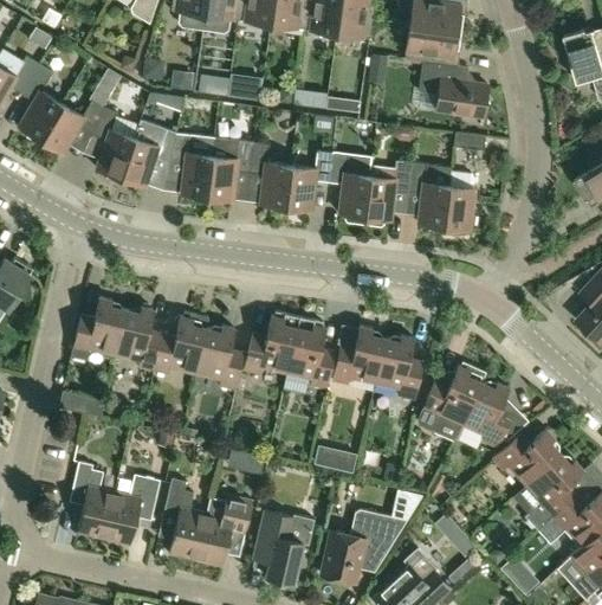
[(138,0),(134,8),(135,13),(151,24),(160,0),(138,0)]
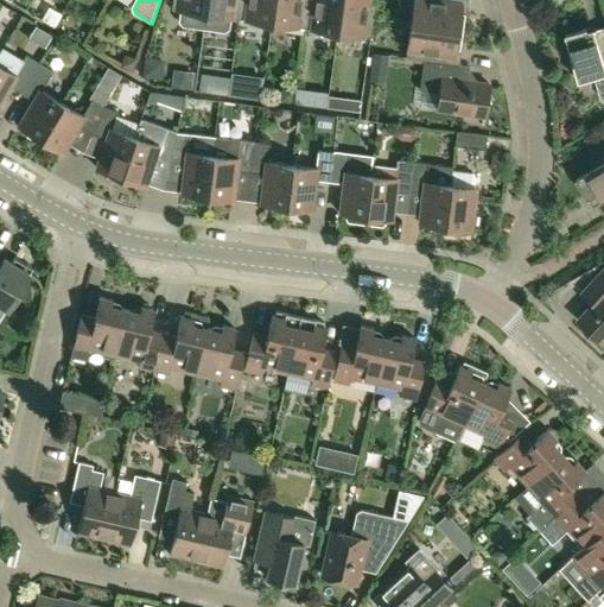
[(184,26),(207,30),(210,0),(176,0),(175,10),(184,12),(182,23),(184,26)]
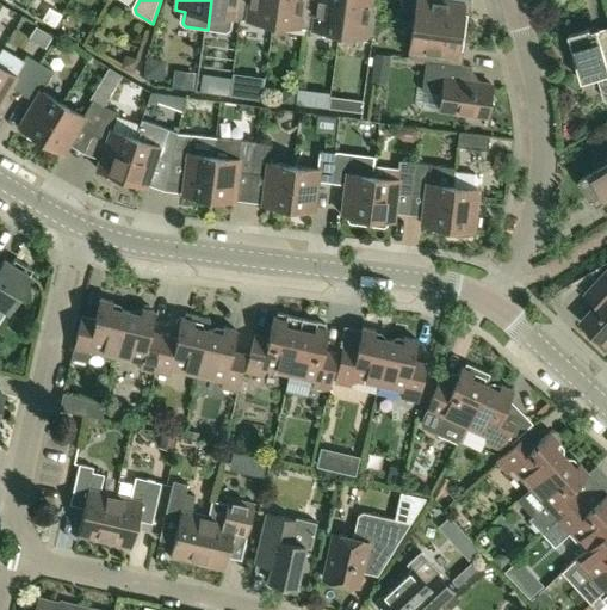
[(211,0),(208,30),(229,32),(234,30),(235,19),(242,19),(245,0),(211,0)]
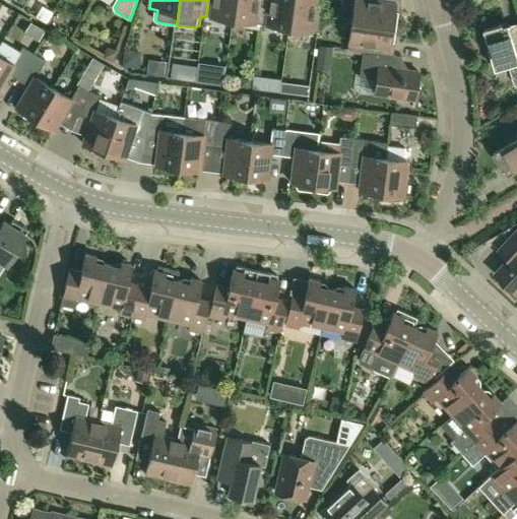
[(208,0),(206,16),(235,20),(237,0),(208,0)]
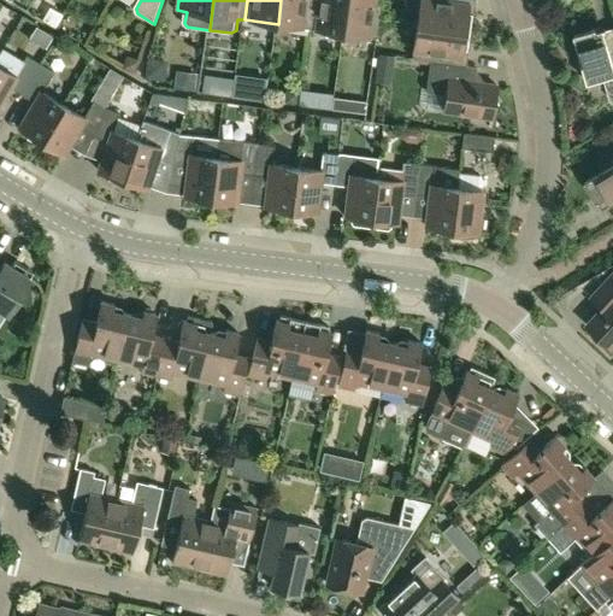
[(281,0),(278,24),(311,29),(314,0),(281,0)]
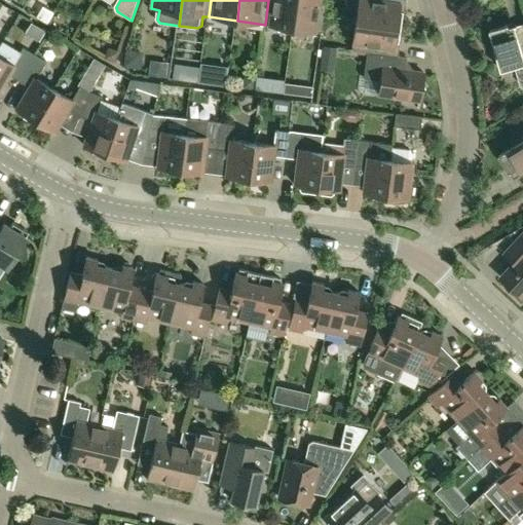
[(294,29),(298,0),(268,0),(265,25),(294,29)]
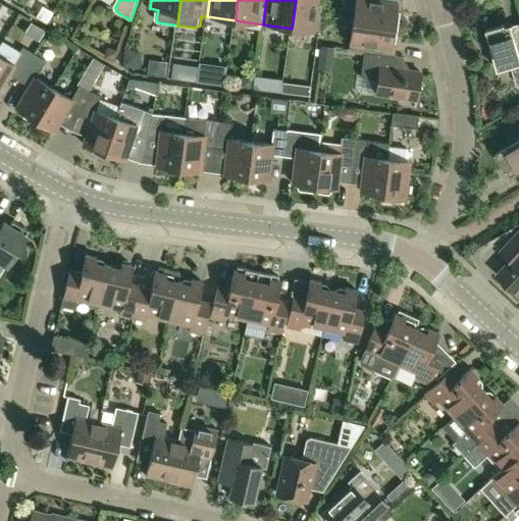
[(296,0),(292,29),(320,33),(325,0),(296,0)]
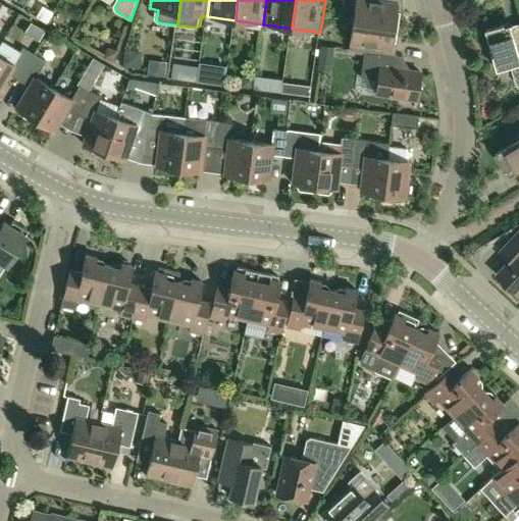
[(358,0),(355,21),(396,27),(398,12),(403,12),(404,0),(358,0)]
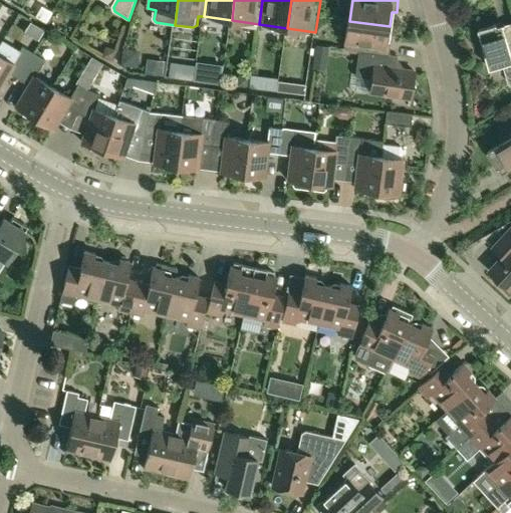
[(360,51),(391,56),(393,42),(388,41),(390,26),(349,21),(345,49),(360,51)]
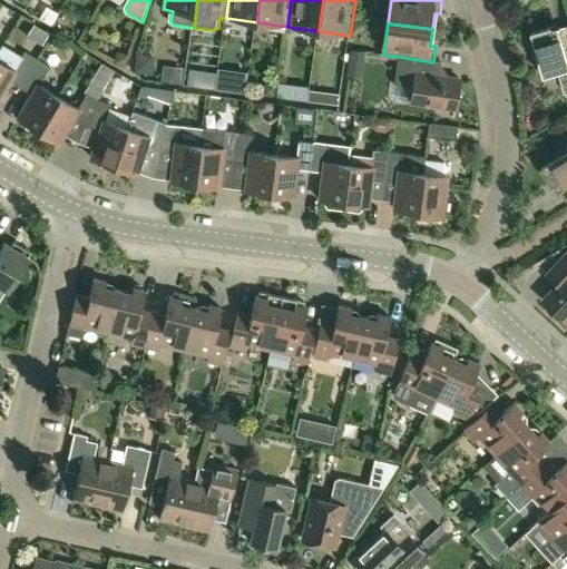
[(538,50),(538,52),(538,67),(544,67),(547,77),(563,72),(565,80),(566,79),(566,42),(561,28),(555,29),(554,27),(534,33),(537,43),(538,47),(538,50)]
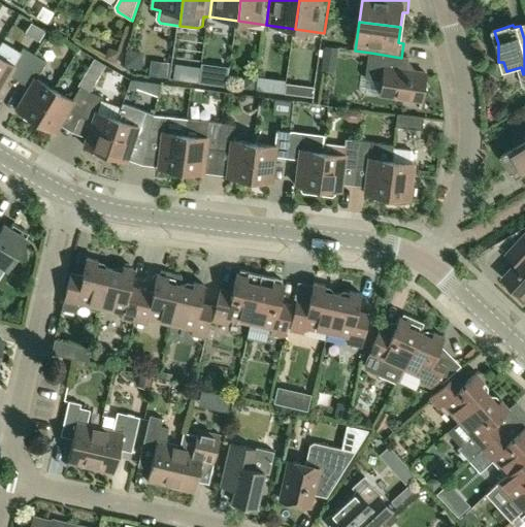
[(25,48),(14,66),(0,57),(0,92),(10,75),(21,81),(36,56),(25,48)]
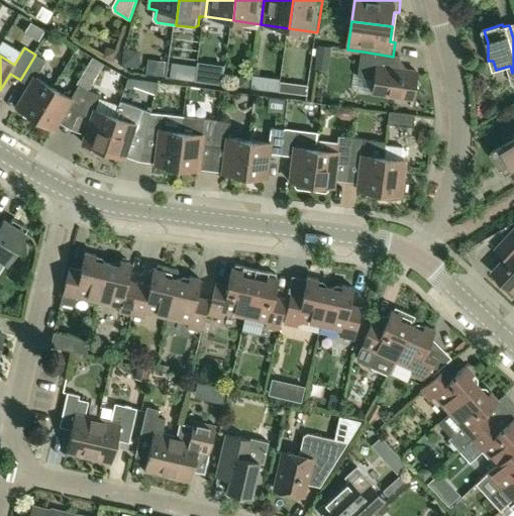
[(402,58),(393,57),(363,52),(360,78),(377,80),(375,94),(393,97),(396,101),(399,98),(414,100),(416,90),(420,87),(417,82),(418,72),(400,70),(402,58)]
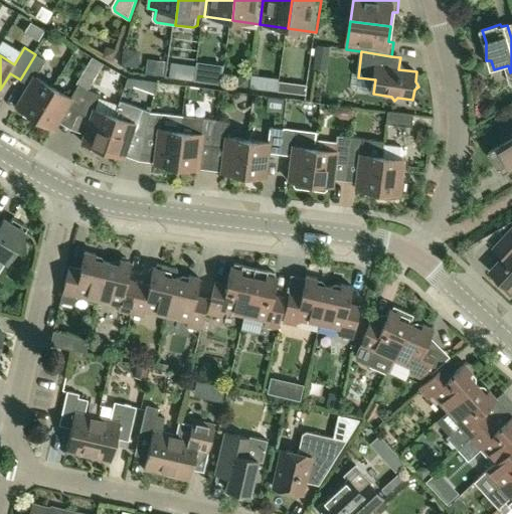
[(18,108),(36,119),(54,89),(37,77),(47,61),(35,54),(20,79),(30,86),(18,108)]
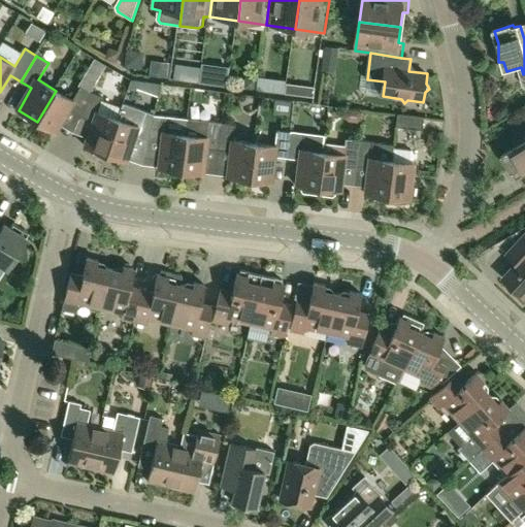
[(97,60),(91,69),(102,75),(107,66),(97,60)]
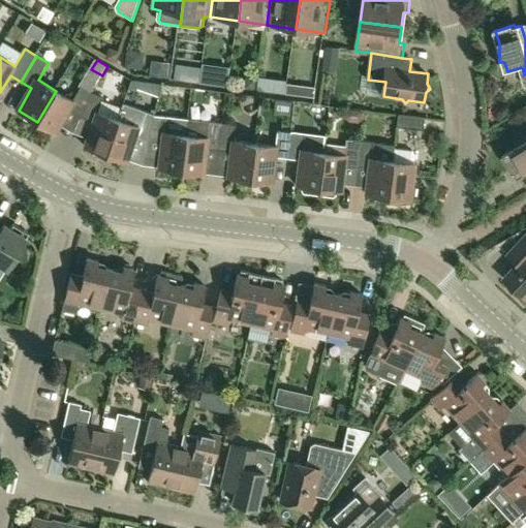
[(134,81),(131,90),(137,92),(140,89),(142,82),(134,81)]
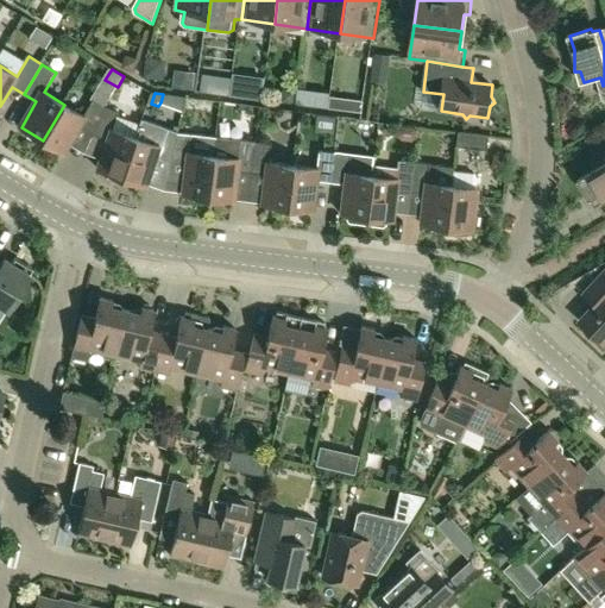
[(94,136),(107,108),(95,101),(86,117),(64,105),(43,140),(65,154),(81,129),(94,136)]
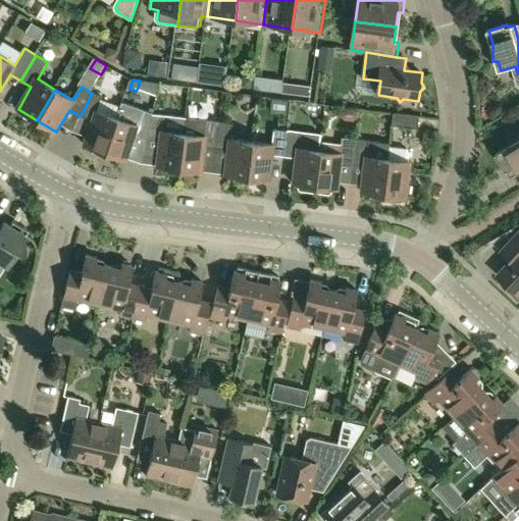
[(103,97),(92,93),(81,116),(94,121),(85,145),(106,152),(117,118),(98,111),(103,97)]
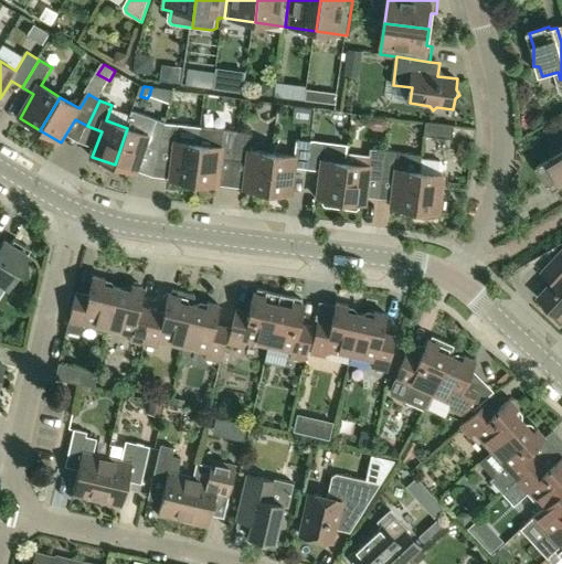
[(115,165),(137,172),(146,147),(160,151),(167,124),(167,123),(134,112),(127,128),(115,165)]
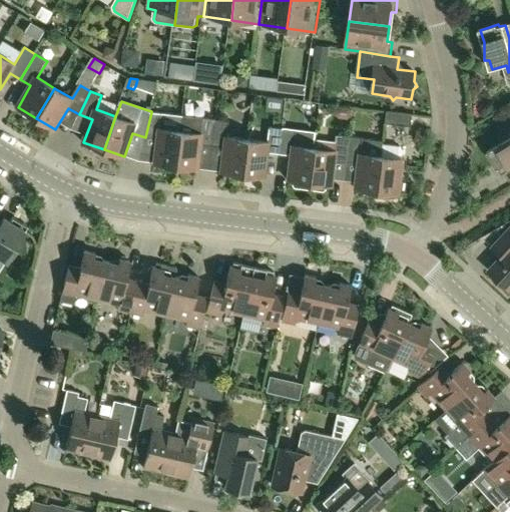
[(155,163),(177,166),(183,116),(163,113),(163,114),(151,112),(145,137),(158,139),(155,163)]
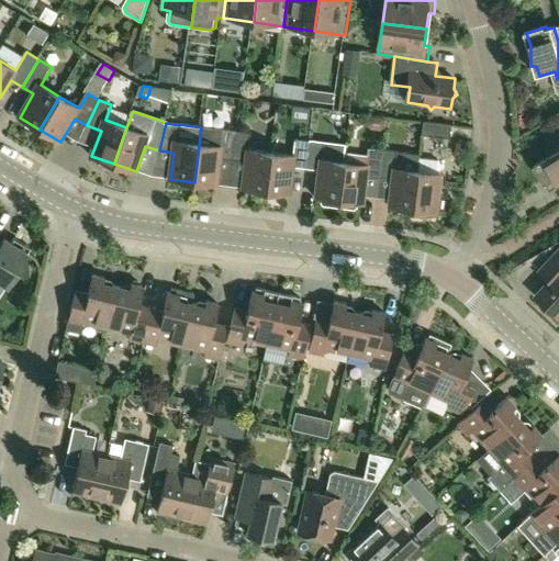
[(453,126),(425,123),(423,135),(451,139),(453,126)]
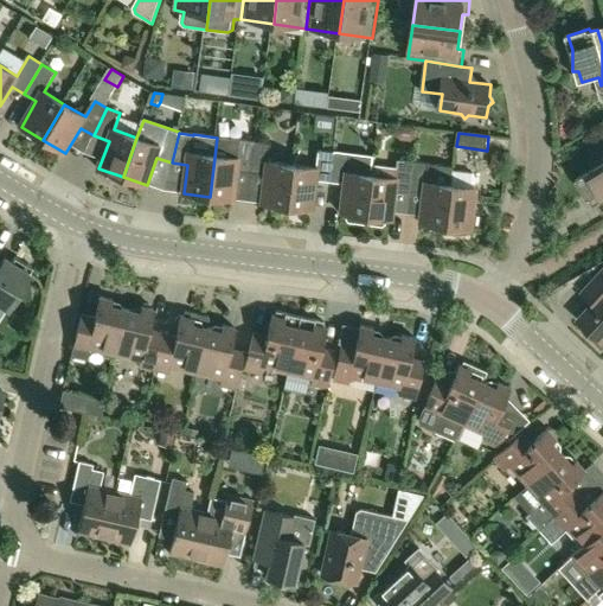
[(256,142),(241,141),(217,138),(210,197),(235,201),(238,171),(252,173),(256,142)]
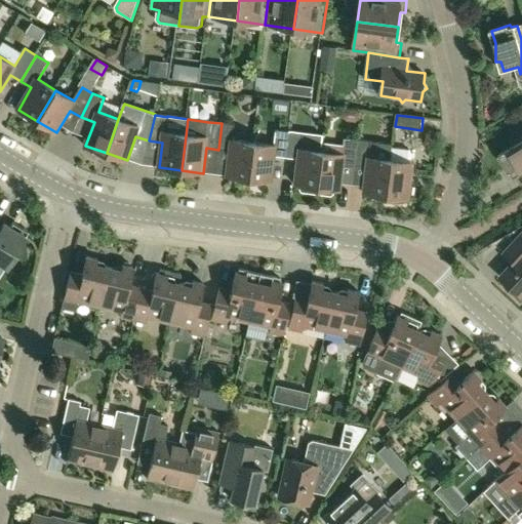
[(228,176),(249,178),(254,144),(234,140),(235,125),(222,123),(218,150),(231,151),(228,176)]
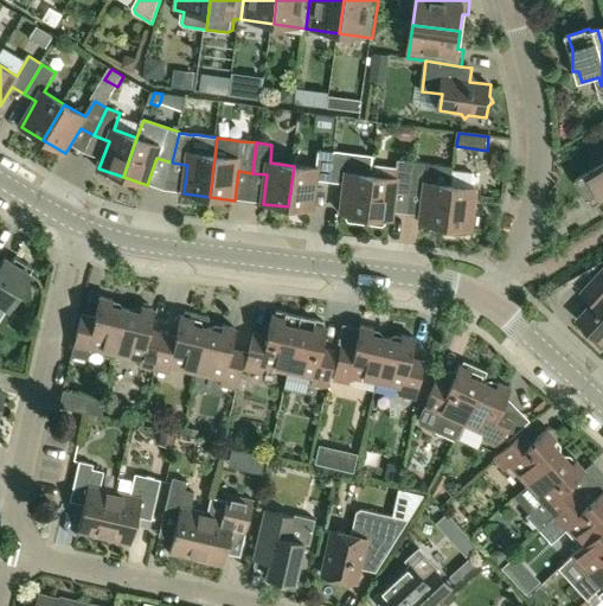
[(320,151),(318,168),(294,166),(288,206),(314,210),(318,182),(332,183),(335,153),(320,151)]
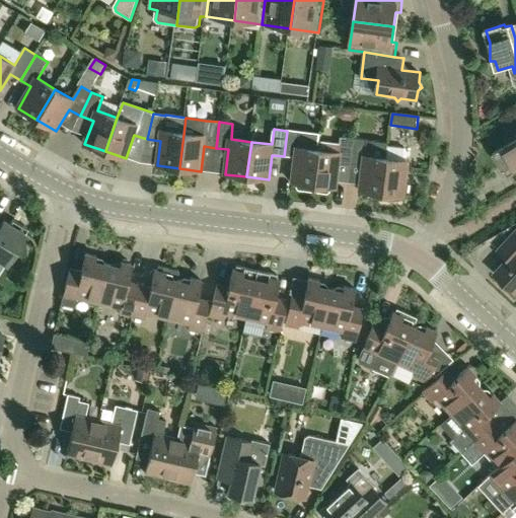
[(299,190),(313,192),(319,143),(318,150),(298,147),(300,132),(287,131),(284,156),(296,158),(293,182),(297,183),(297,187),(299,190)]
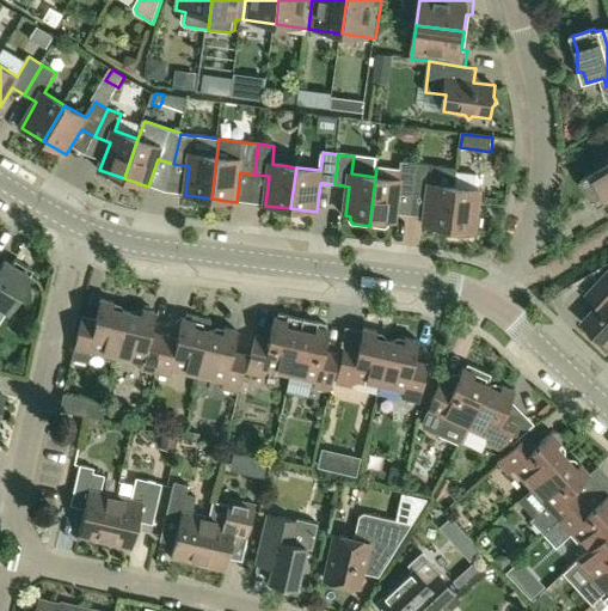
[(607,160),(601,167),(599,170),(596,172),(594,175),(583,181),(595,200),(597,199),(601,206),(607,201),(607,160)]
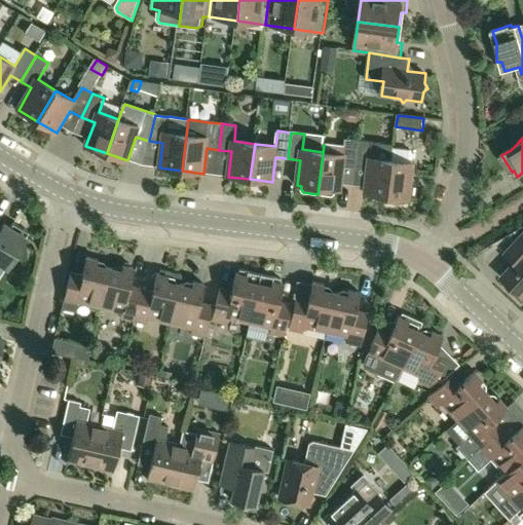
[(341,191),(344,165),(357,167),(360,141),(346,139),(345,147),(324,145),(318,194),(333,196),(336,193),(336,190),(341,191)]
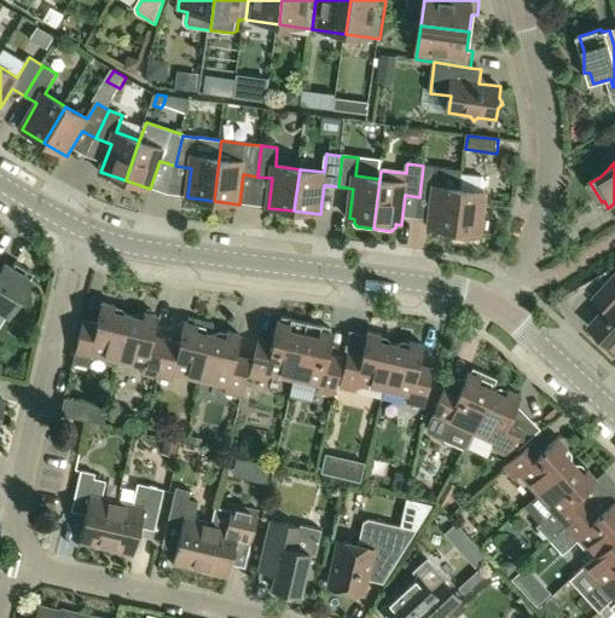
[(429,229),(456,231),(463,174),(463,171),(423,166),(419,197),(433,198),(429,229)]
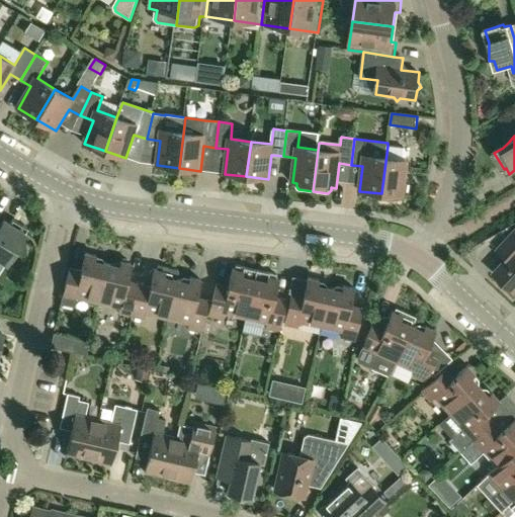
[(404,194),(407,192),(408,184),(405,182),(408,161),(406,161),(408,152),(405,148),(388,146),(381,193),(403,196),(404,194)]
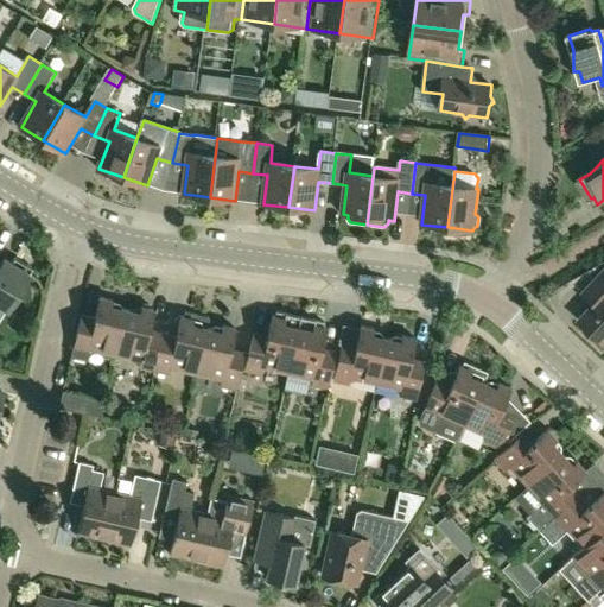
[(0,321),(1,323),(10,310),(11,310),(36,270),(17,259),(14,264),(7,259),(0,270),(0,321)]
